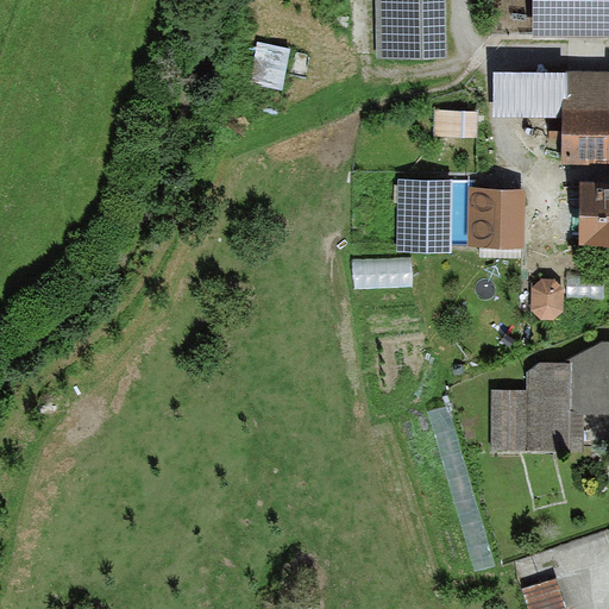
[(445,0),(375,0),(377,56),(446,55),(445,0)]
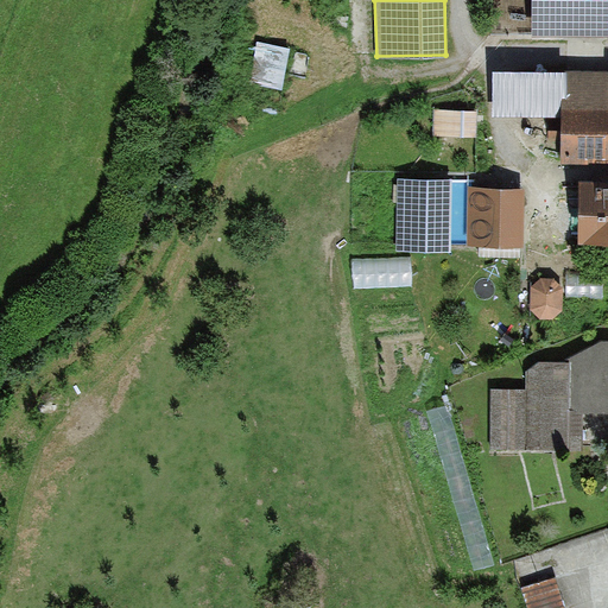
[(607,0),(532,0),(533,36),(607,37),(607,0)]
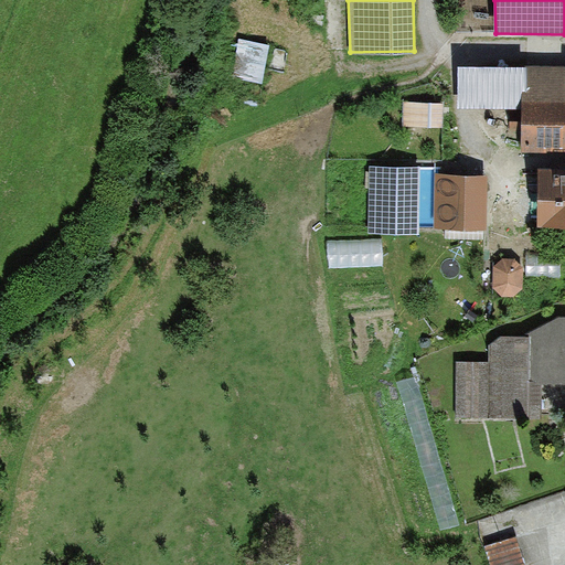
[(234,71),(265,77),(274,40),(243,33),(234,71)]
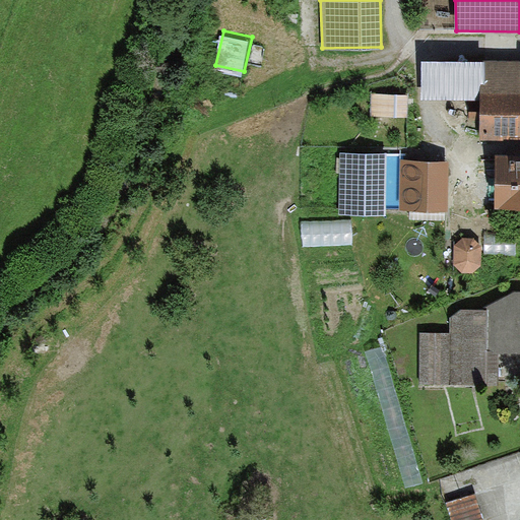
[(519,60),(423,60),(421,102),(480,103),(479,140),(519,140),(519,155),(496,156),(495,207),(519,207),(519,60)]
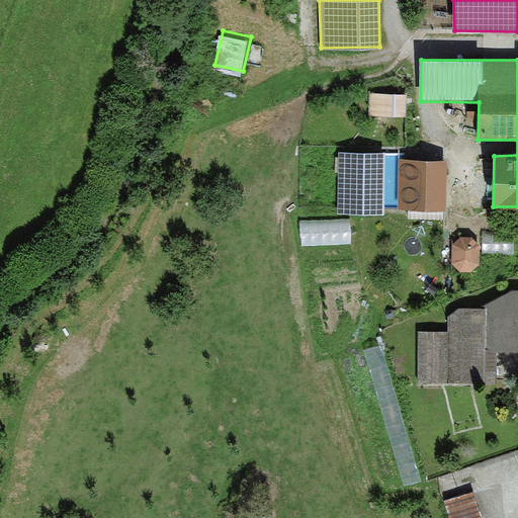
[(406,96),(370,95),(369,115),(405,116),(406,96)]
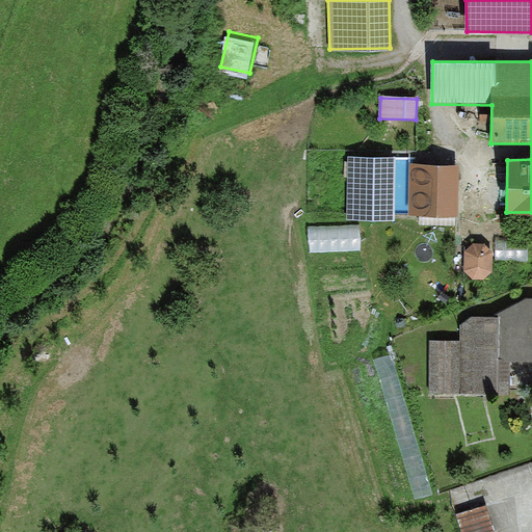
[(348,157),(348,218),(393,219),(394,158),(348,157)]
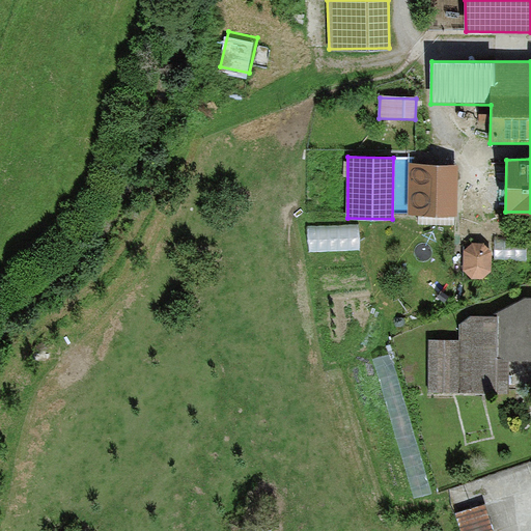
[(456,164),(410,164),(410,214),(456,214),(456,164)]
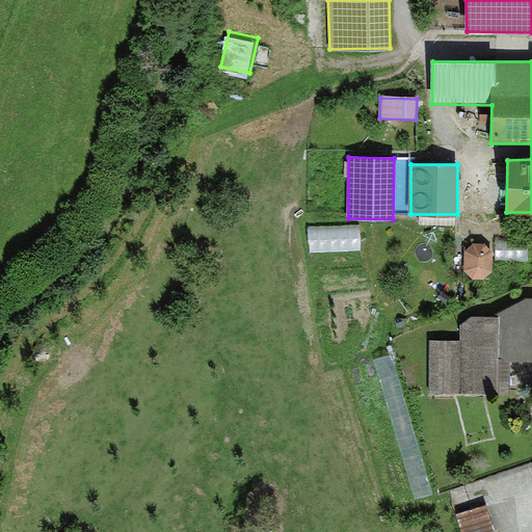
[(363,248),(362,222),(312,224),(313,249),(363,248)]
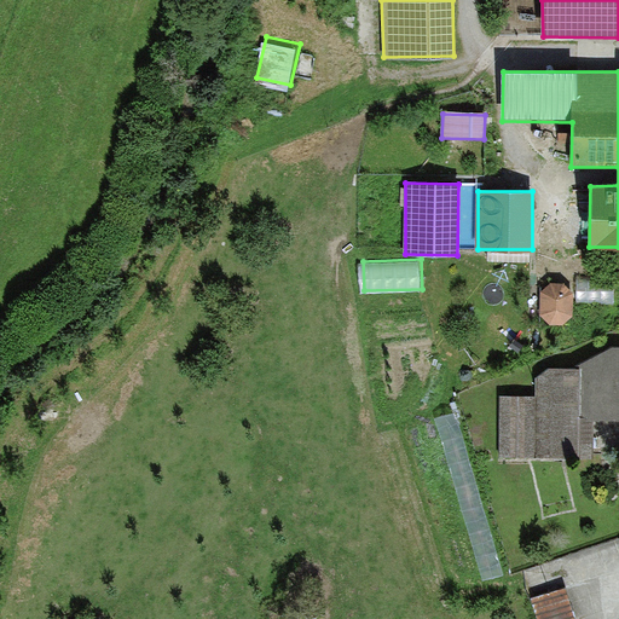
[(580,277),(580,296),(615,298),(615,278),(580,277)]
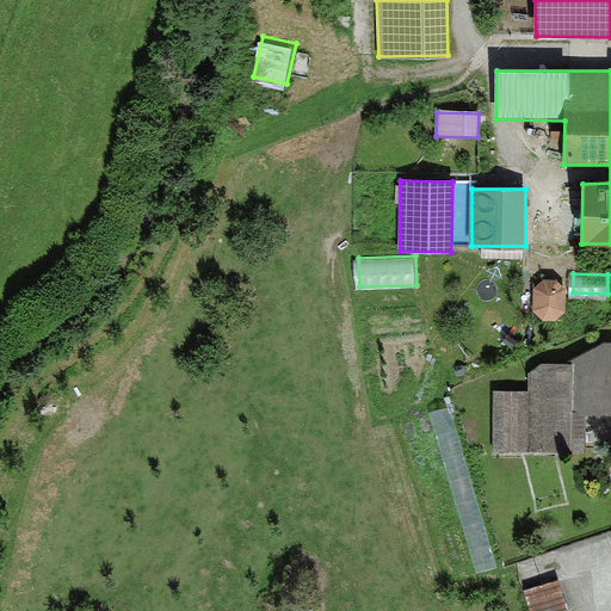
[(543,281),(535,288),(535,312),(543,321),(556,321),(565,313),(566,290),(556,281),(543,281)]
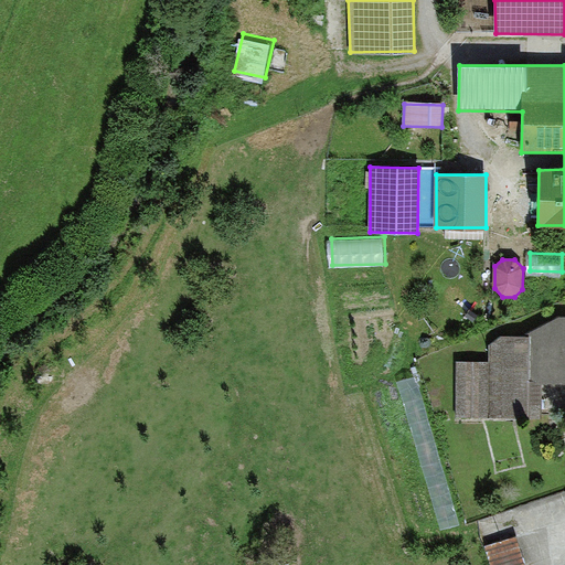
[(564,317),(558,317),(526,333),(526,338),(500,338),(490,344),(490,363),(456,362),(455,419),(542,419),(542,383),(564,383),(564,317)]
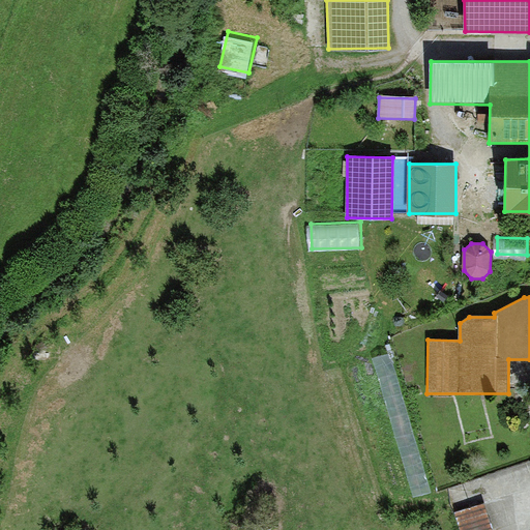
[(491,529),(482,504),(453,514),(458,529),(491,529)]
